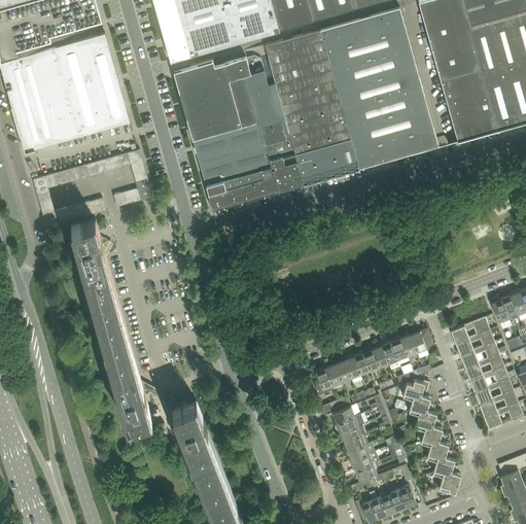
[(0,9),(32,0),(0,0),(0,9)]
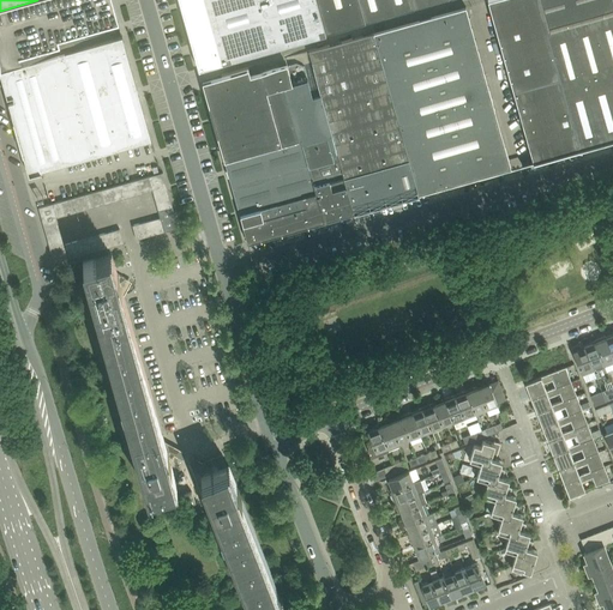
[(37,0),(0,11),(0,50),(10,70),(0,72),(0,70),(0,73),(76,52),(72,38),(116,25),(113,12),(110,5),(110,1),(109,0),(37,0)]
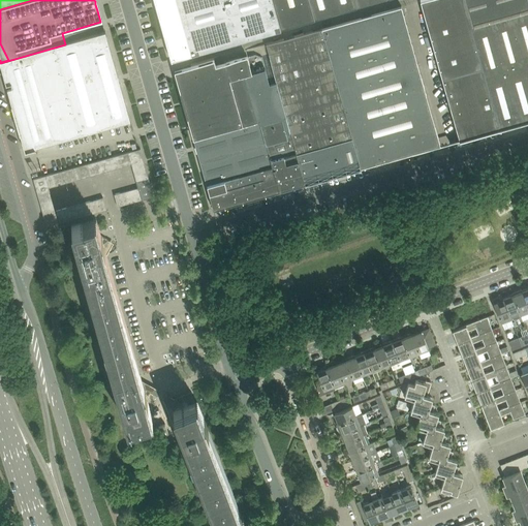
[(155,0),(171,55),(168,55),(168,56),(177,54),(179,60),(280,32),(271,0),(155,0)]
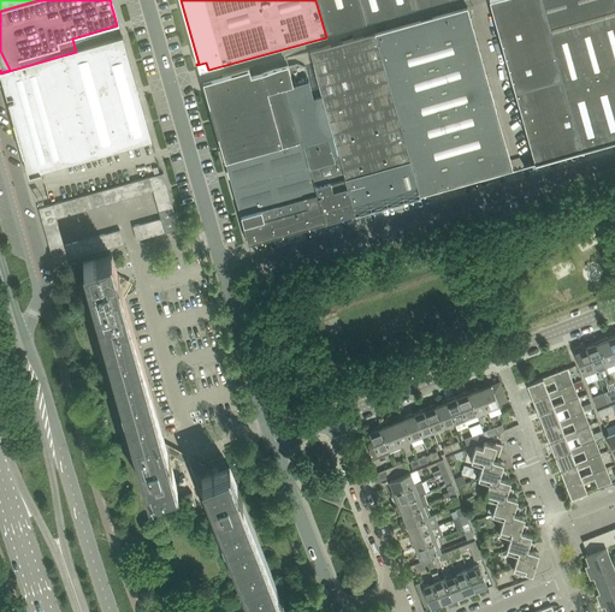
[(315,0),(326,37),(366,25),(359,0),(315,0)]
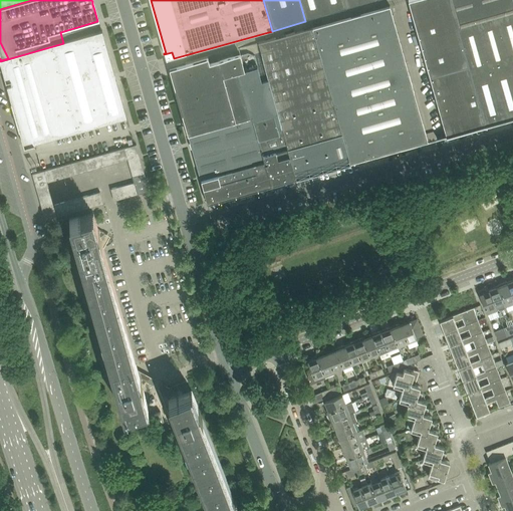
[(299,0),(305,21),(346,10),(342,0),(299,0)]
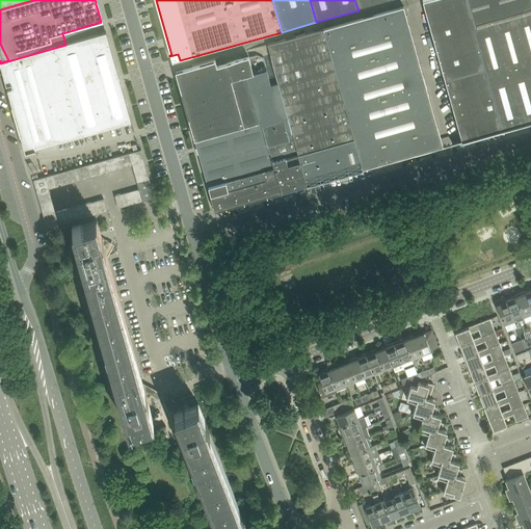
[(354,0),(359,10),(388,2),(387,0),(354,0)]
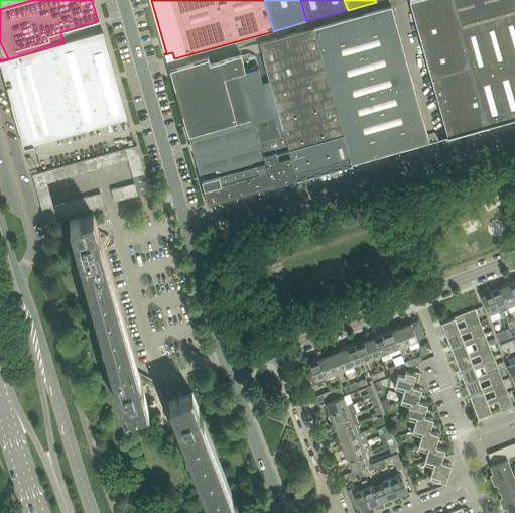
[(477,130),(439,0),(418,0),(409,3),(447,139),(477,130)]
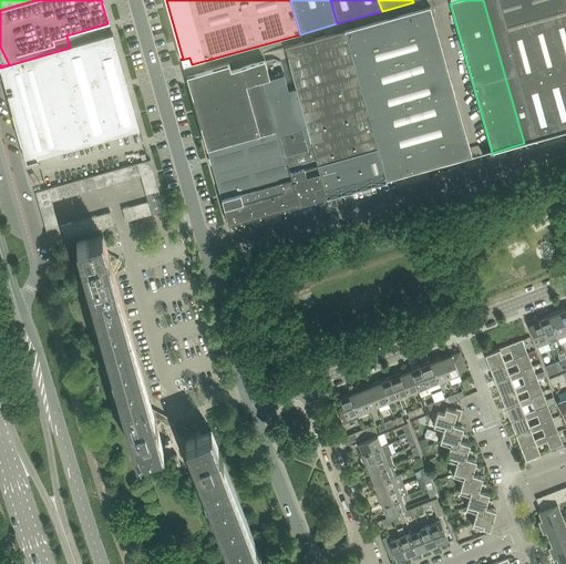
[(484,0),(483,0),(524,143),(565,131),(565,13),(494,34),(484,0)]
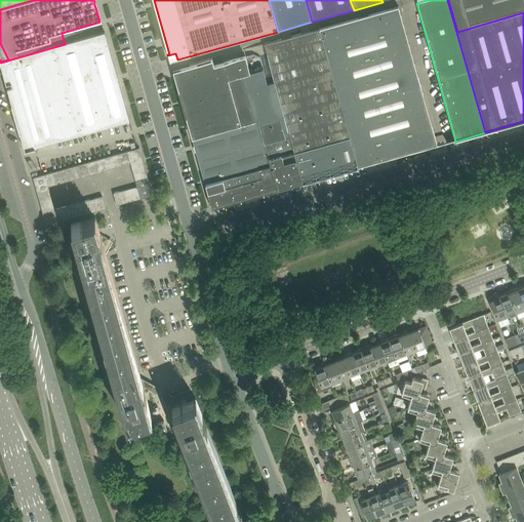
[(397,8),(319,30),(358,169),(436,147),(397,8)]
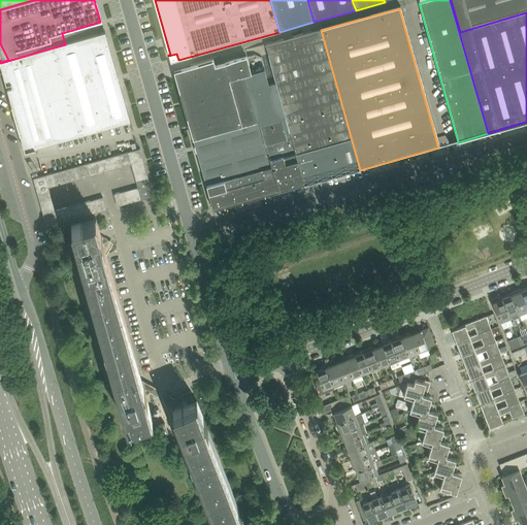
[(265,46),(274,83),(284,117),(289,132),(304,186),(360,170),(321,30),(265,46)]
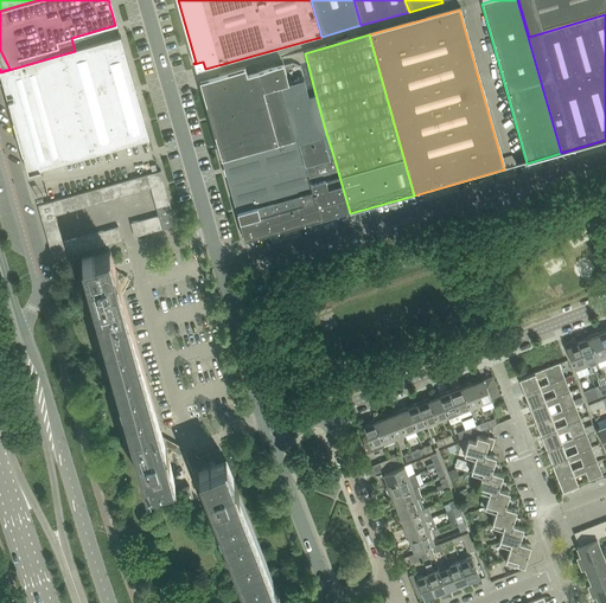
[(75,51),(0,72),(0,77),(21,152),(27,175),(109,152),(150,141),(138,100),(135,91),(120,38),(119,38),(75,51)]
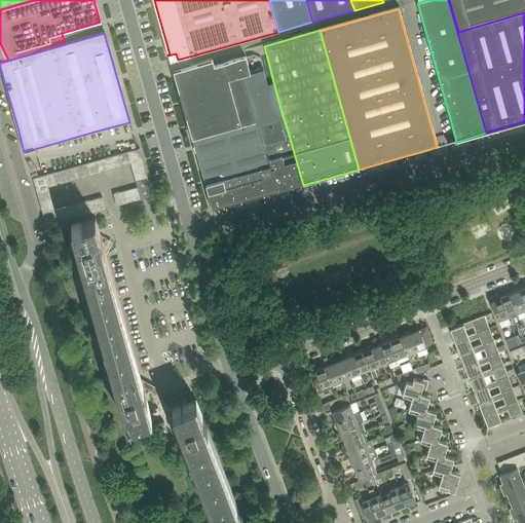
[(178,60),(176,53),(167,55),(170,62),(178,60)]
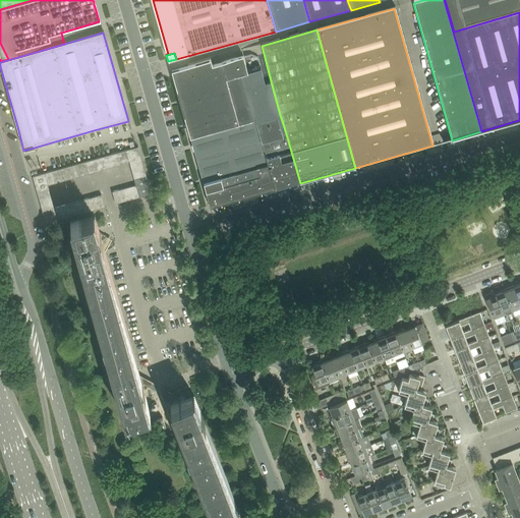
[(187,66),(171,71),(173,78),(187,130),(190,138),(253,120),(254,122),(280,115),(271,81),(265,83),(257,59),(251,56),(243,59),(236,61),(236,60),(234,59),(221,63),(220,64),(221,65),(212,67),(212,65),(210,60),(187,66)]
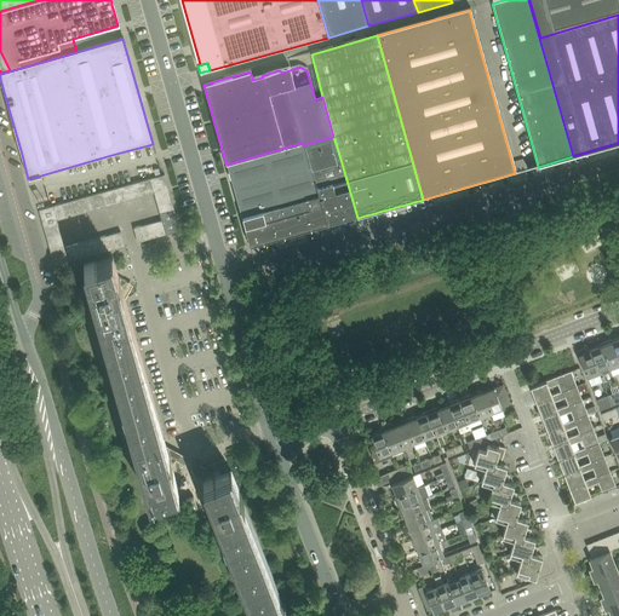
[(333,137),(303,145),(305,155),(326,226),(357,218),(339,155),(333,137)]
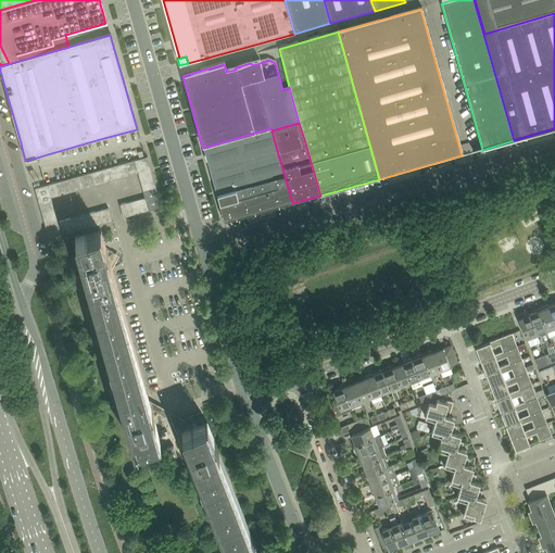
[(203,148),(210,173),(244,163),(257,213),(292,203),(274,139),(272,130),(270,128),(203,148)]
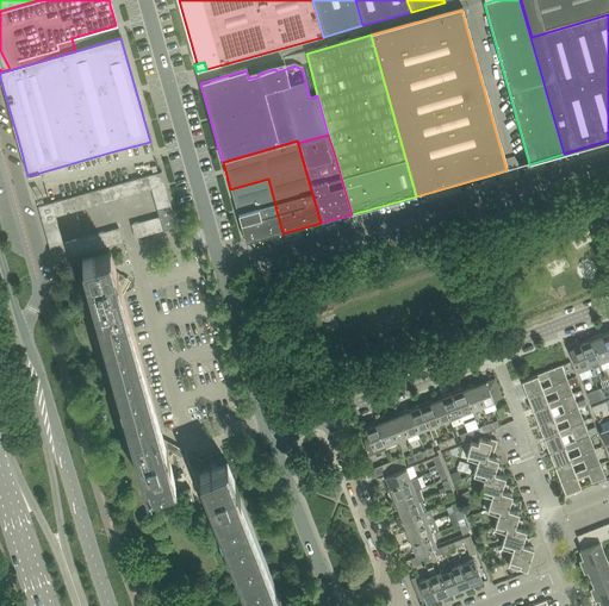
[(161,175),(147,179),(150,193),(153,200),(167,195),(161,175)]
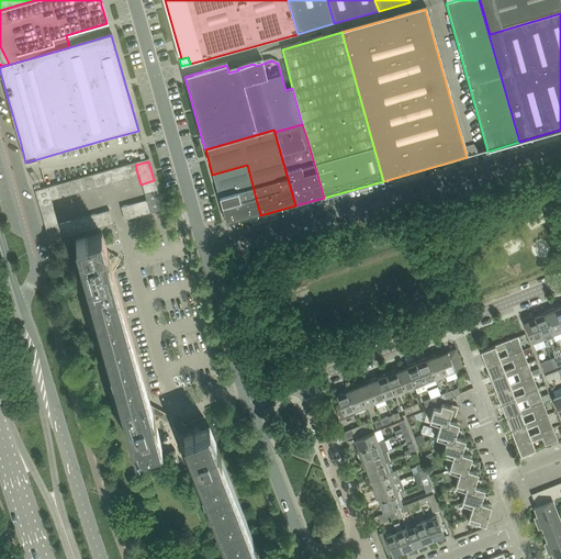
[(135,165),(128,167),(133,180),(138,178),(135,165)]
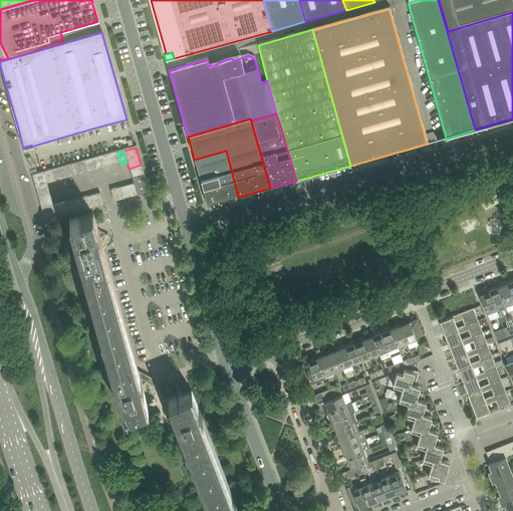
[(226,151),(194,160),(207,206),(238,197),(226,151)]
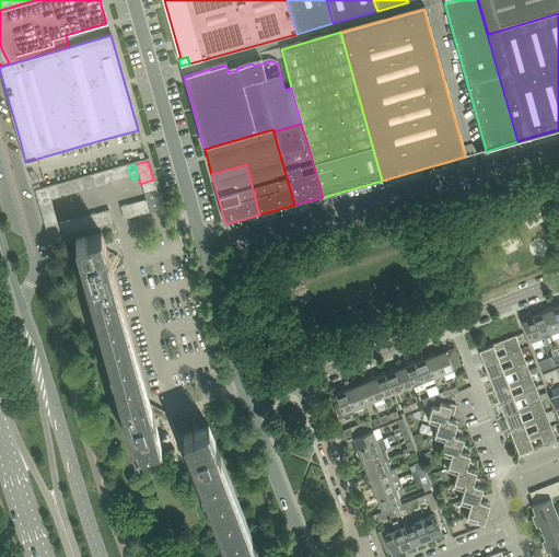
[(128,166),(123,167),(126,181),(132,180),(128,166)]
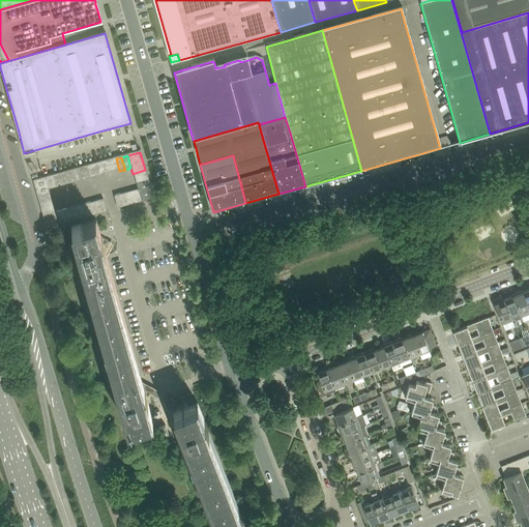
[(116,158),(110,160),(113,173),(119,171),(116,158)]
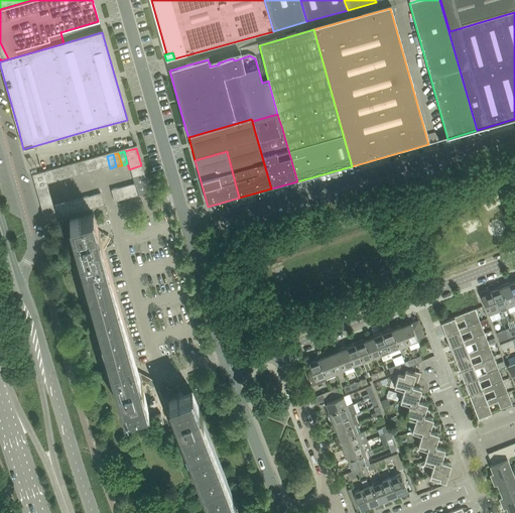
[(107,156),(101,158),(105,169),(110,168),(107,156)]
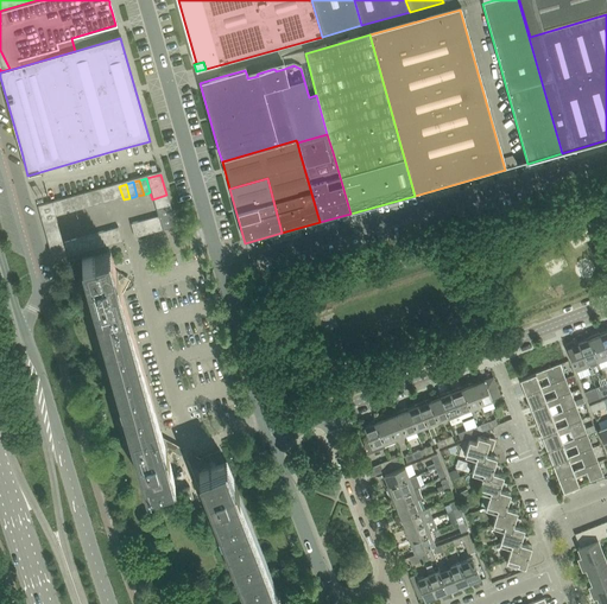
[(119,186),(113,188),(117,202),(124,199),(119,186)]
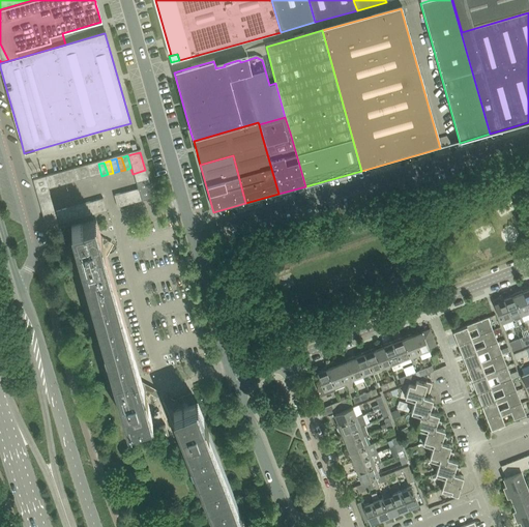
[(98,164),(92,166),(95,178),(101,176),(98,164)]
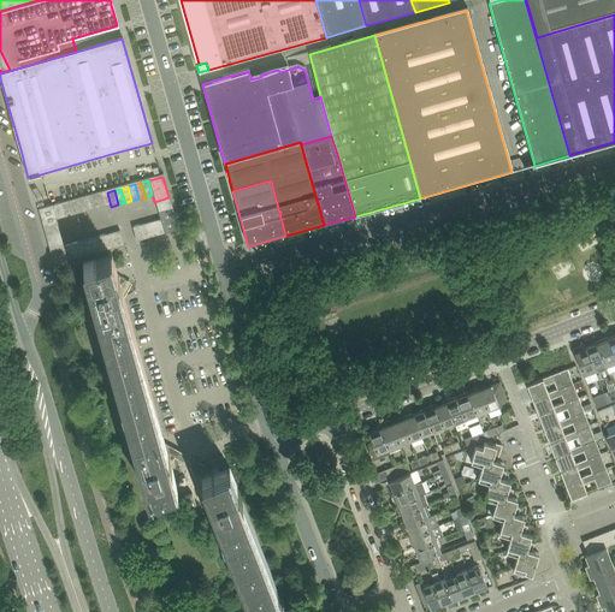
[(107,192),(100,194),(105,208),(111,207),(107,192)]
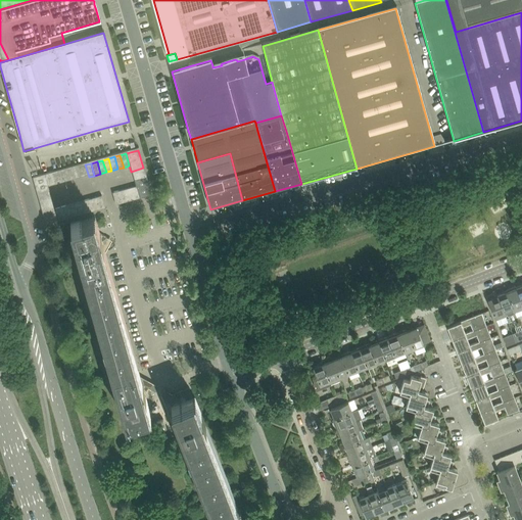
[(85,164),(80,167),(83,179),(89,177),(85,164)]
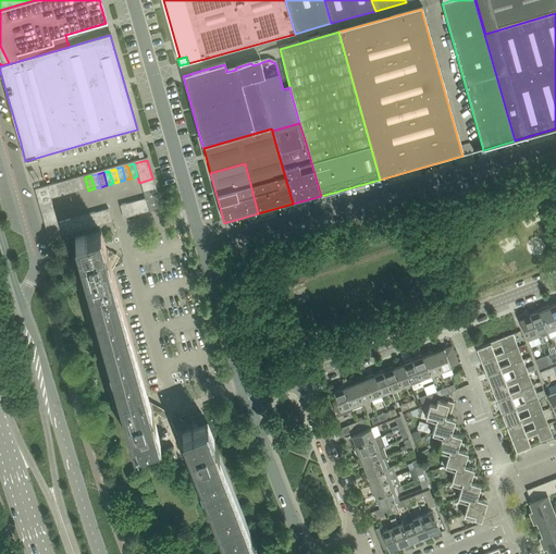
[(85,177),(78,180),(82,192),(88,191),(85,177)]
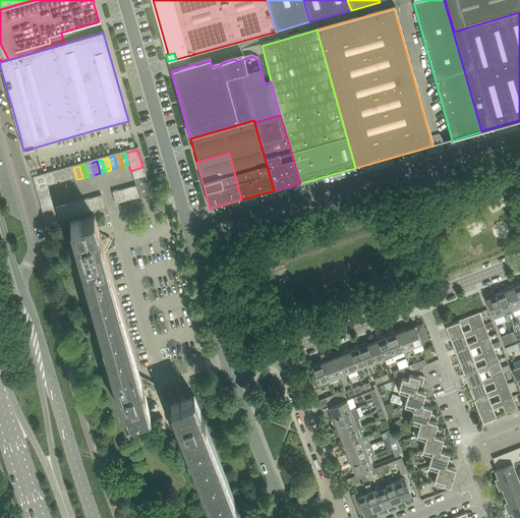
[(142,167),(130,171),(132,176),(145,173),(142,167)]
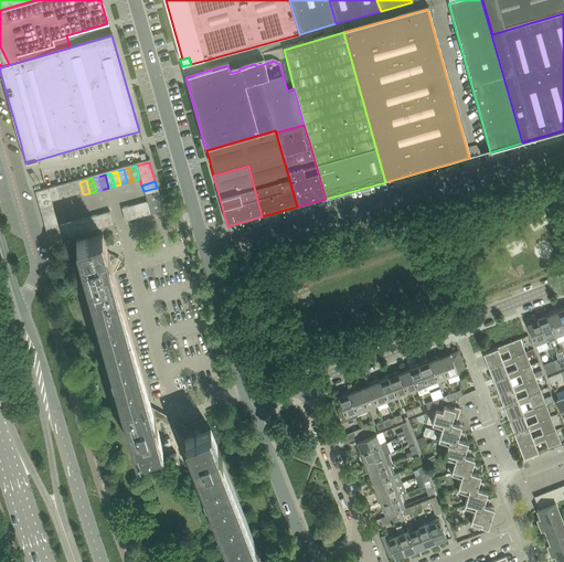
[(80,182),(73,183),(76,197),(83,194),(80,182)]
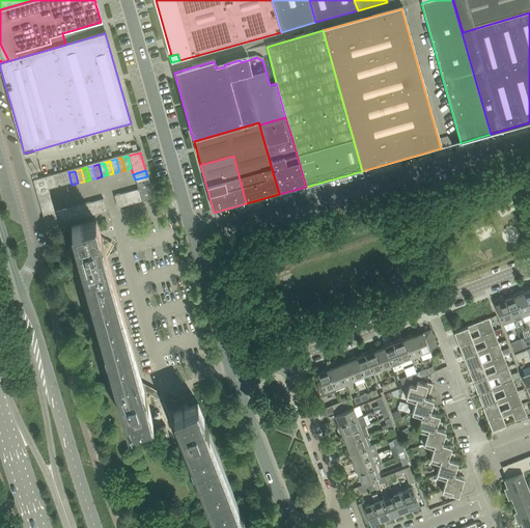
[(68,172),(62,174),(66,187),(72,185),(68,172)]
